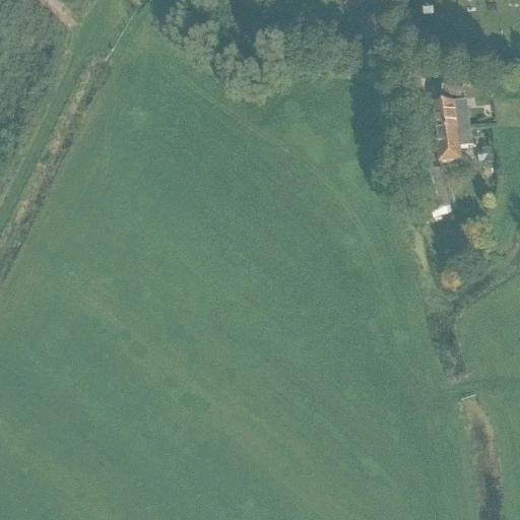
[(414,18),(429,18),(429,7),(414,7),(414,18)]
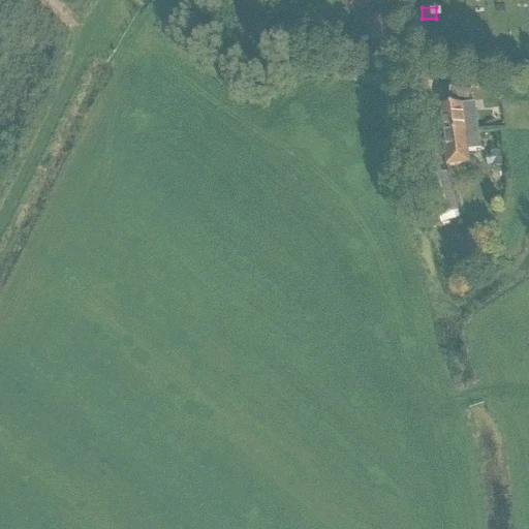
[(256,33),(250,26),(249,26),(248,24),(241,31),(249,39),(256,33)]
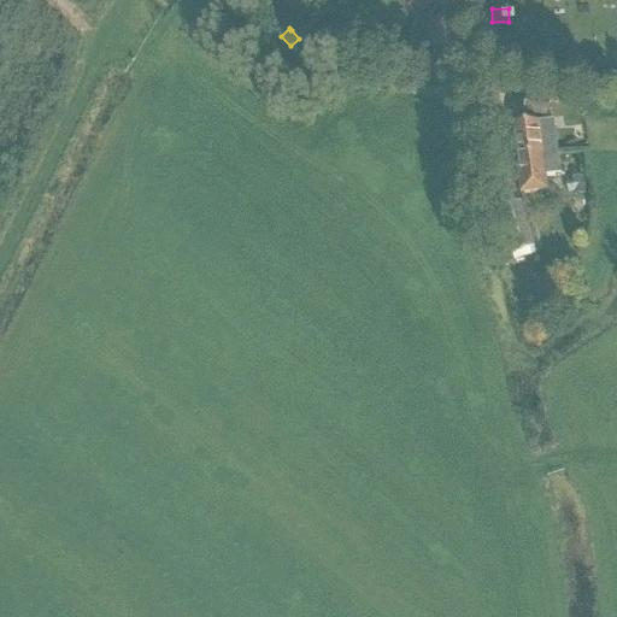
[(547,116),(548,95),(523,94),(523,113),(547,116)]
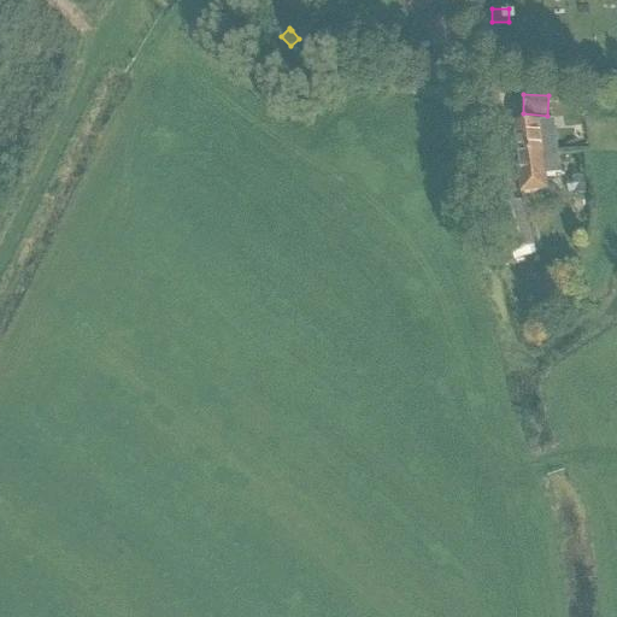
[(539,123),(512,127),(517,160),(558,156),(556,135),(547,136),(541,136),(540,129),(539,123)]
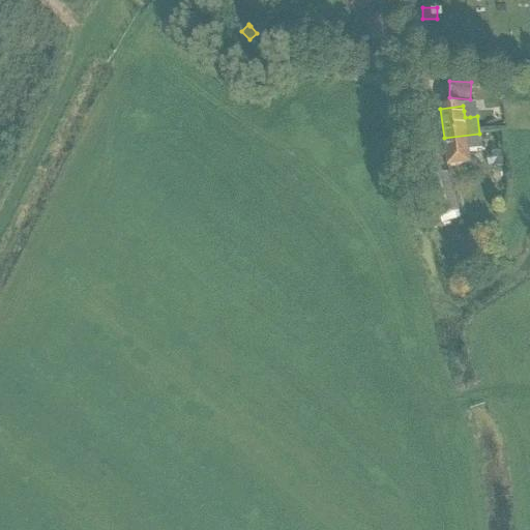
[(479,134),(444,138),(447,168),(470,165),(469,153),(481,151),(479,134)]
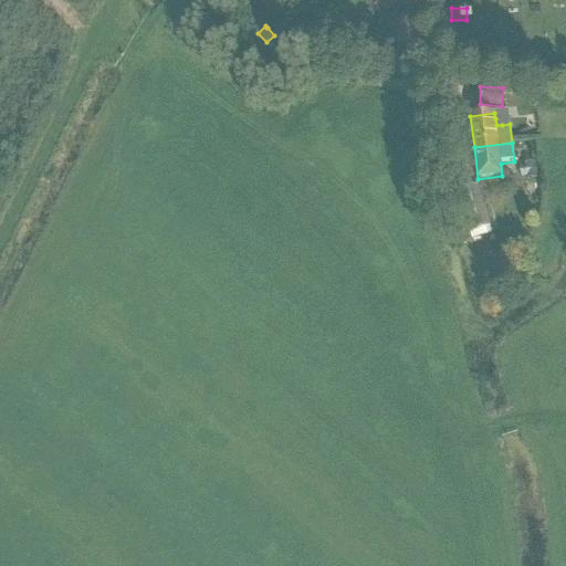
[(472,240),(492,234),(478,186),(458,191),(472,240)]
